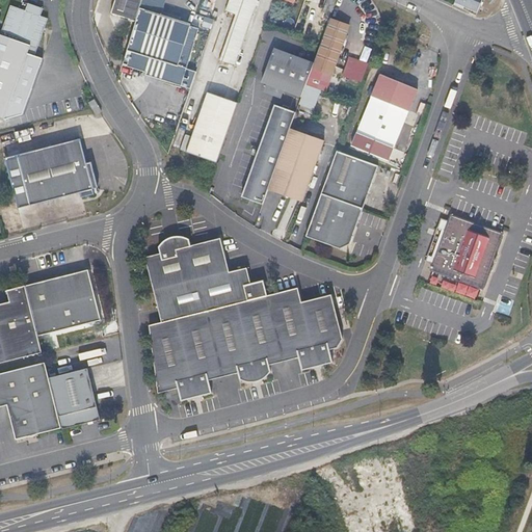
[(115,0),(111,12),(135,21),(141,0),(115,0)]
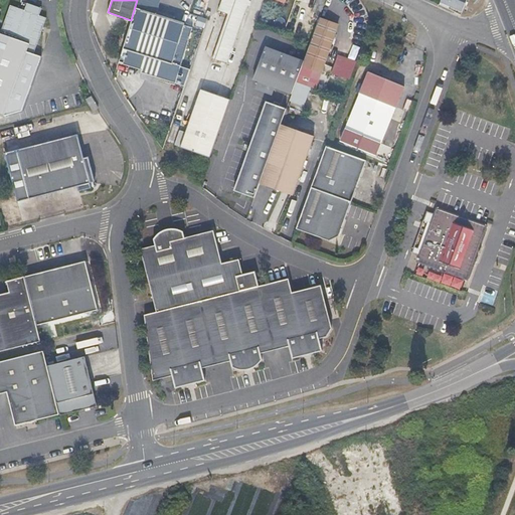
[(227,63),(241,21),(248,0),(221,0),(218,11),(228,15),(213,58),(227,63)]
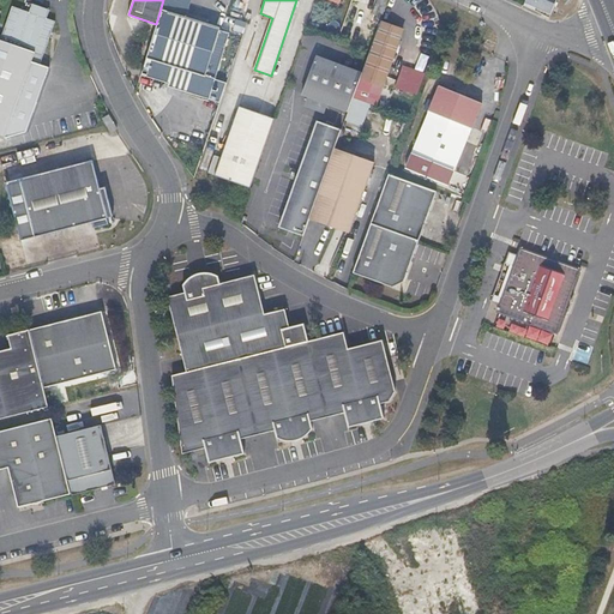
[(551,13),(555,0),(524,0),(524,1),(545,10),(551,13)]
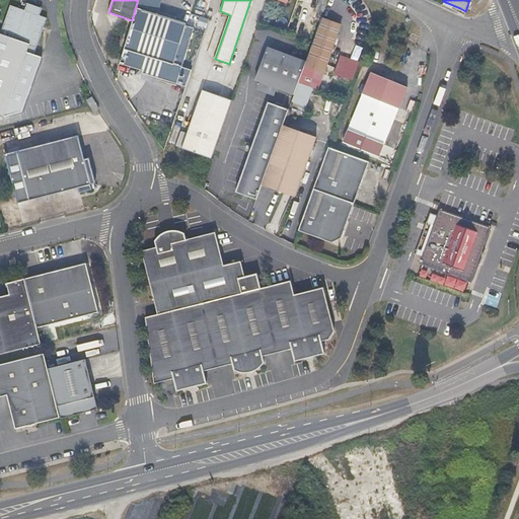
[(0,113),(5,115),(26,52),(33,55),(47,17),(40,15),(43,7),(39,7),(39,6),(27,3),(25,10),(11,5),(1,31),(0,31),(0,113)]
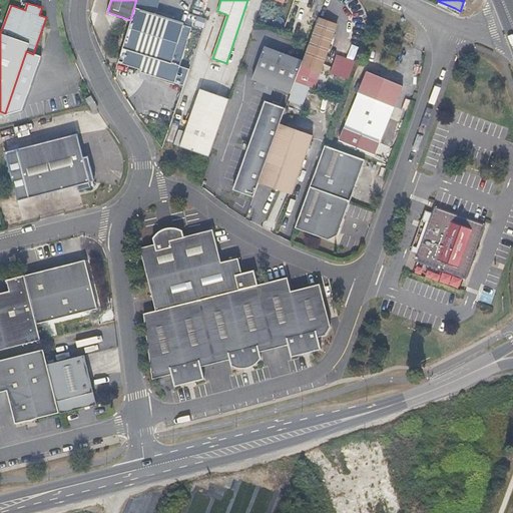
[(179,67),(191,28),(183,25),(183,23),(135,7),(123,48),(179,67)]
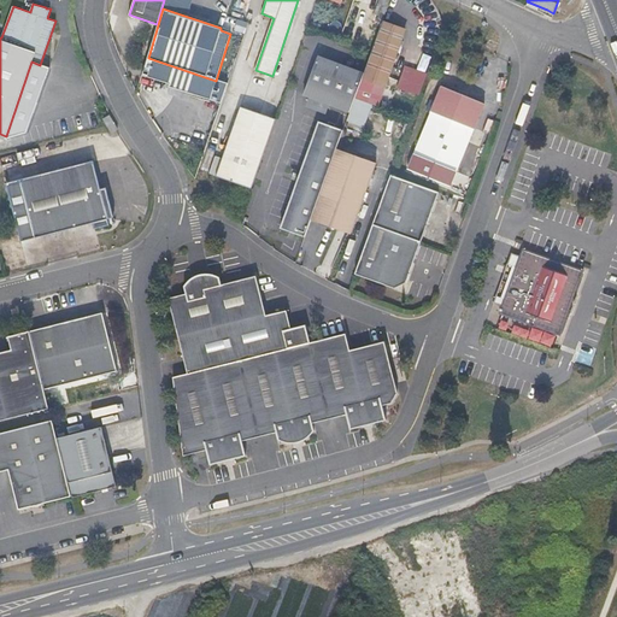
[(374,23),(377,15),(363,10),(360,18),(374,23)]
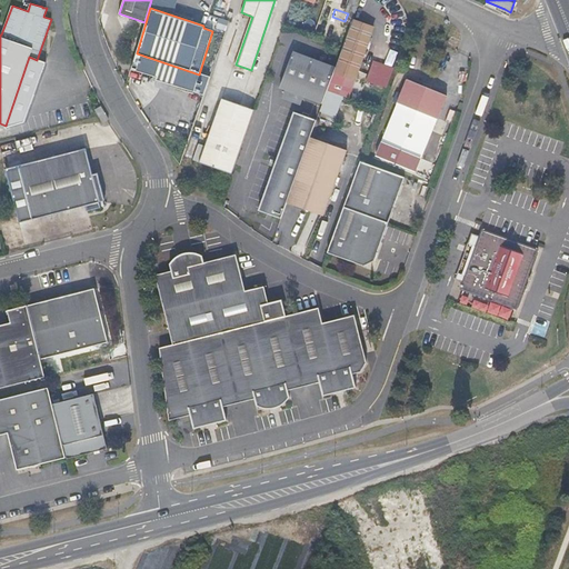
[(356,79),(373,26),(352,19),(335,67),(333,71),(350,77),(356,79)]
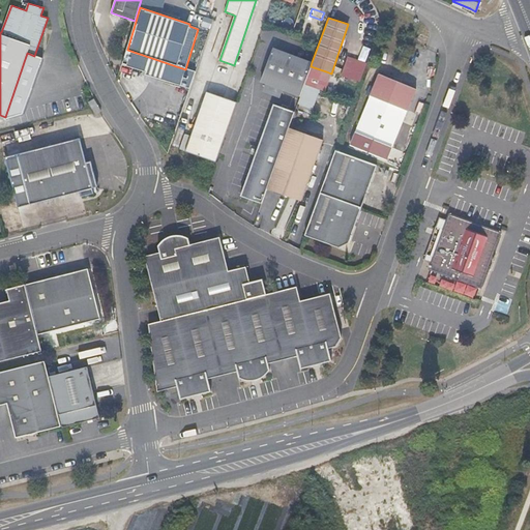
[(304,84),(311,66),(312,62),(272,49),(261,81),(300,95),(302,91),(304,84)]
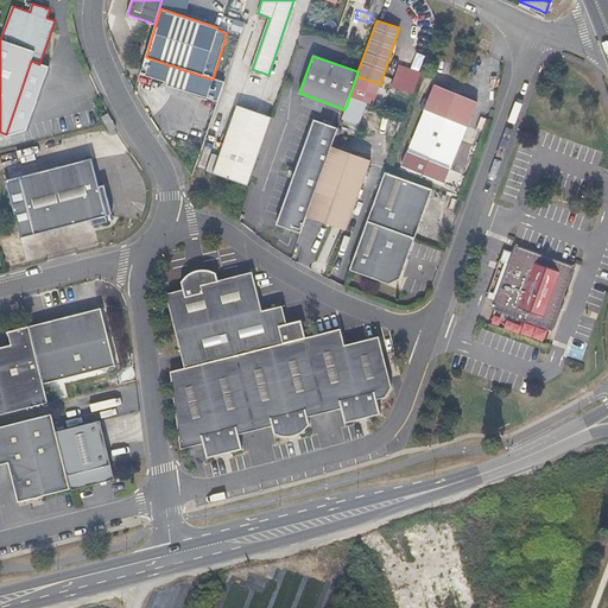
[(391,87),(413,94),(422,71),(399,64),(391,87)]
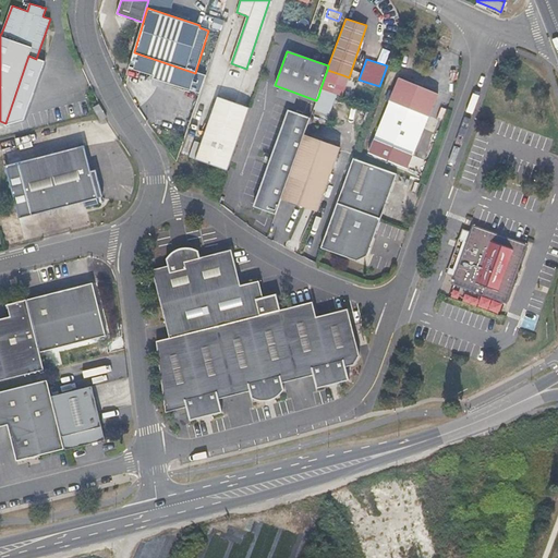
[(337,94),(343,75),(327,70),(320,88),(337,94)]
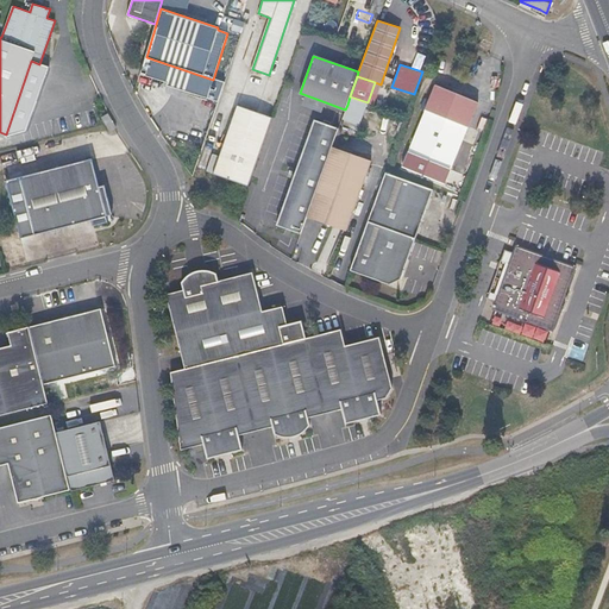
[(408,154),(413,155),(409,162),(425,169),(427,161),(452,170),(478,102),(435,85),(408,154)]
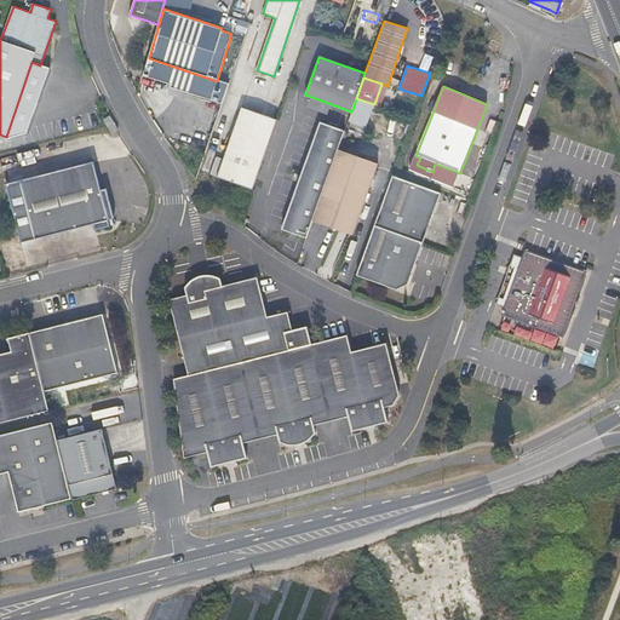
[(328,114),(331,105),(313,98),(309,107),(328,114)]
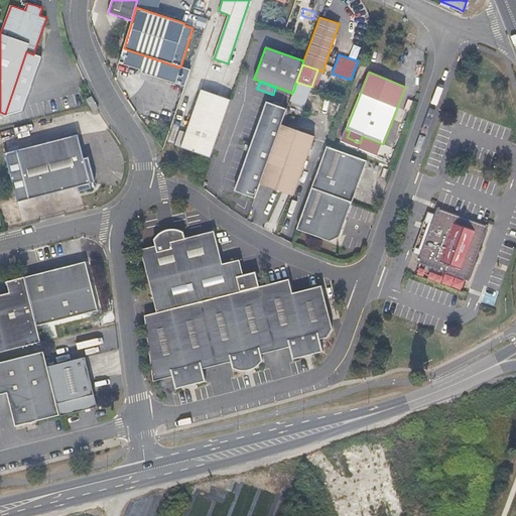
[(309,94),(311,87),(296,82),(294,89),(309,94)]
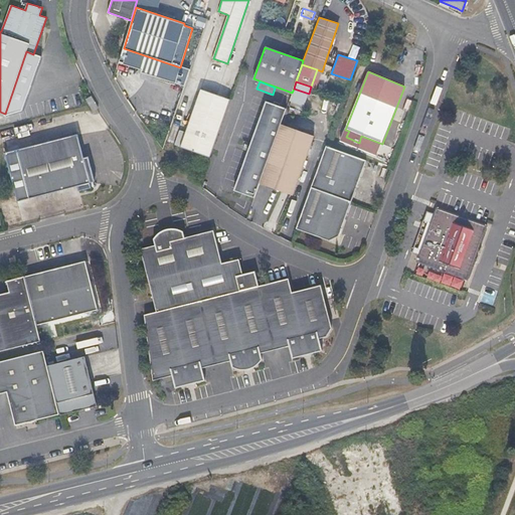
[(305,106),(309,94),(294,89),(292,93),(290,100),(305,106)]
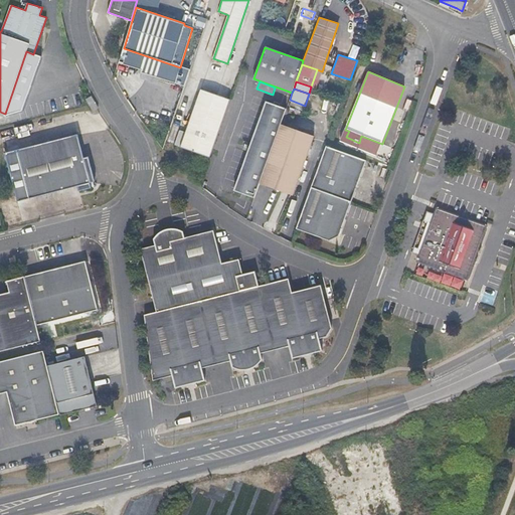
[(211,158),(231,100),(200,90),(180,148),(211,158)]
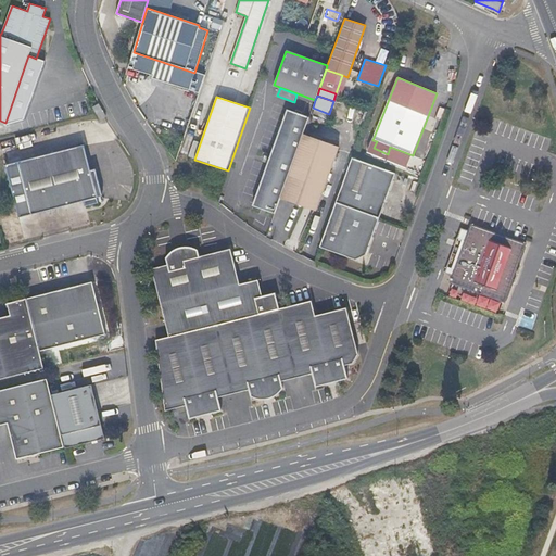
[(280,198),(303,134),(308,117),(287,110),(254,206),(275,213),(280,198)]
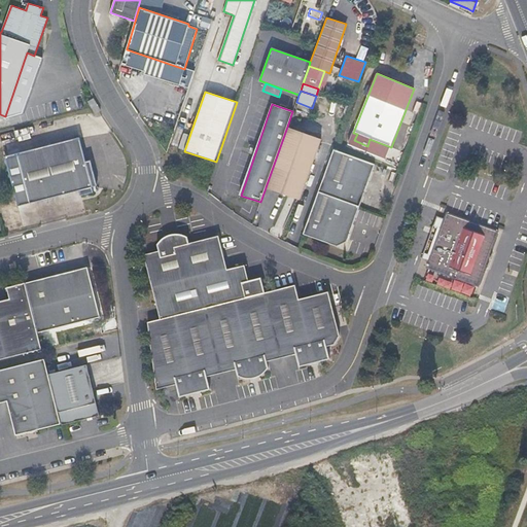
[(300,200),(317,150),(322,138),(287,127),(266,187),(300,200)]
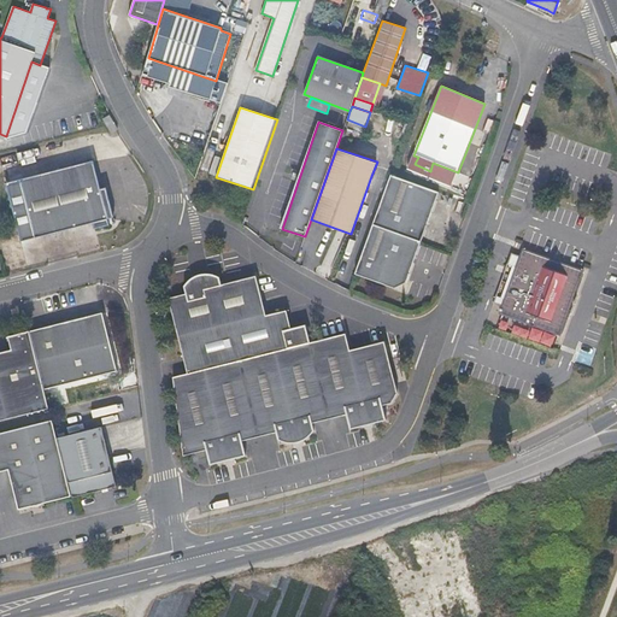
[(107,212),(103,197),(100,183),(94,162),(22,180),(7,183),(22,241),(94,223),(95,229),(110,225),(109,219),(107,212)]
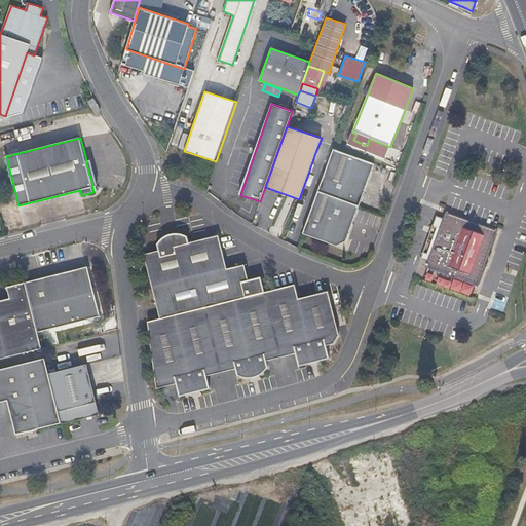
[(360,208),(374,164),(334,150),(318,192),(360,208)]
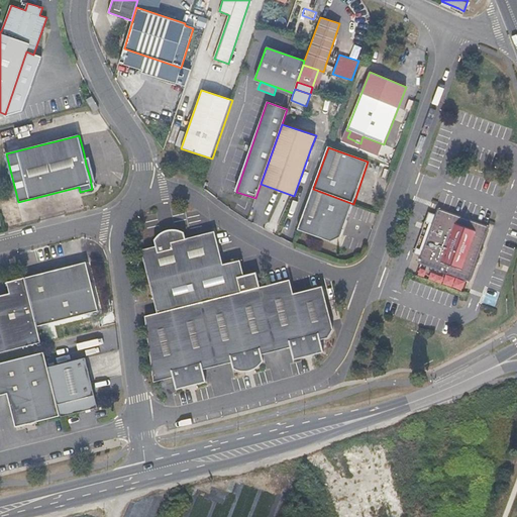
[(89,152),(84,153),(90,178),(95,177),(89,152)]
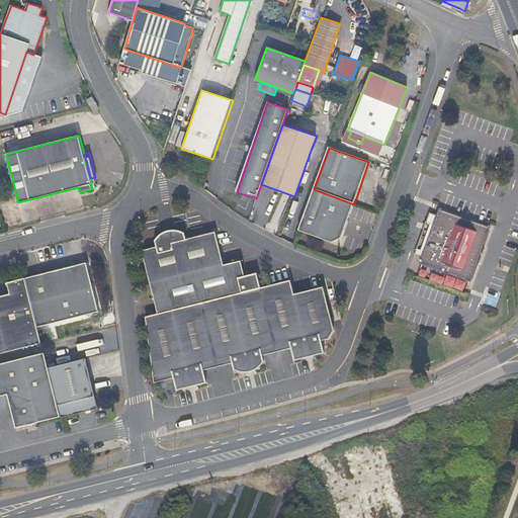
[(342,238),(354,204),(314,189),(298,232),(332,243),(342,238)]
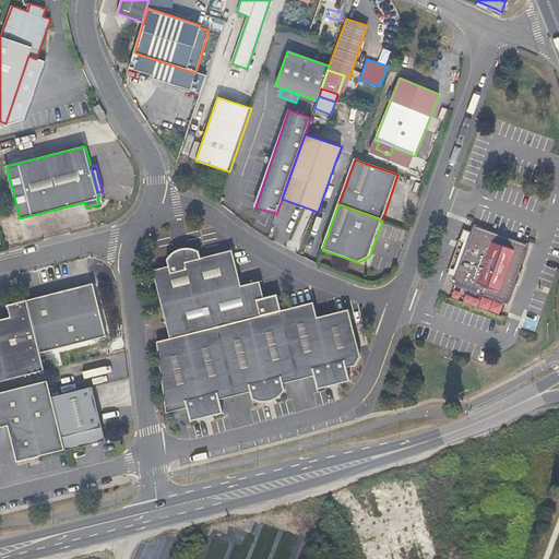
[(474,226),(472,233),(463,229),(448,275),(456,278),(454,287),(470,292),(509,306),(530,244),(474,226)]
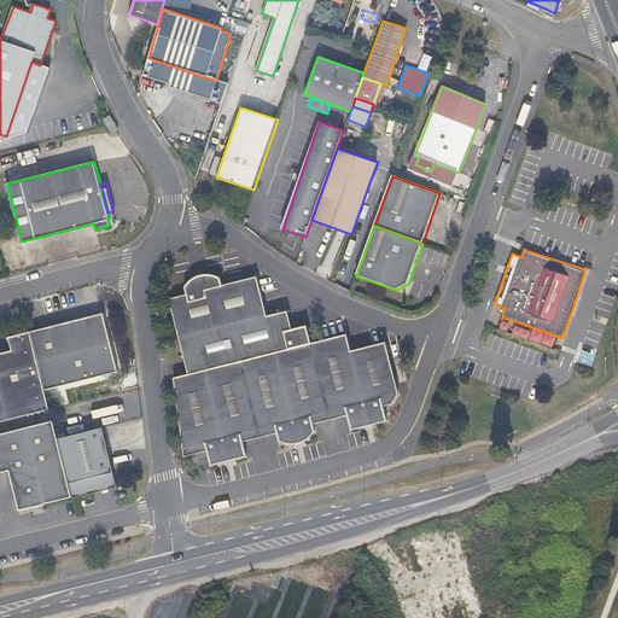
[(202,275),(196,278),(193,279),(190,281),(186,287),(186,290),(186,292),(186,293),(169,298),(188,375),(173,379),(184,458),(207,452),(210,466),(245,458),(242,442),(254,439),(274,435),(275,442),(289,445),(293,445),(298,444),(304,442),(308,437),(313,432),(314,430),(312,425),(347,415),(351,431),(386,421),(382,407),(392,404),(398,395),(385,343),(350,353),(345,334),(310,344),(305,326),(292,330),(286,312),(267,316),(256,278),(222,286),(220,278),(215,277),(207,275),(202,275)]
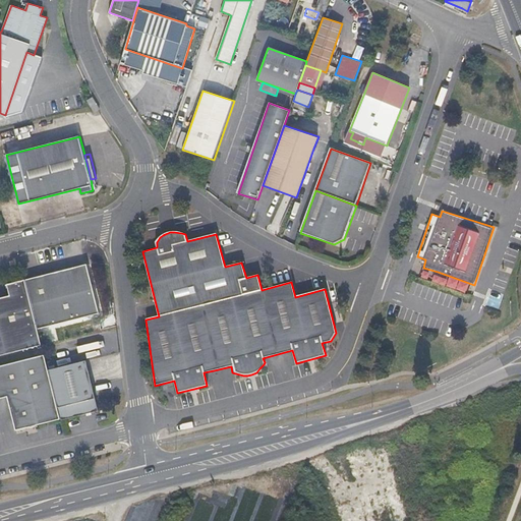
[(100,315),(89,267),(26,281),(39,330),(100,315)]
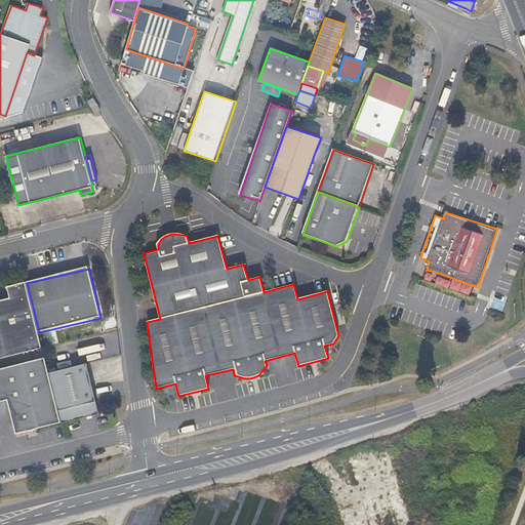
[(39,332),(27,283),(9,288),(11,297),(1,300),(0,300),(0,359),(43,349),(39,332)]
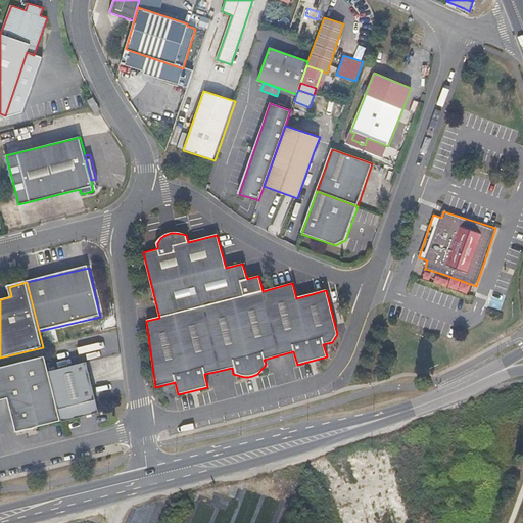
[(60,422),(48,372),(45,355),(0,367),(0,399),(7,398),(16,432),(46,425),(60,422)]
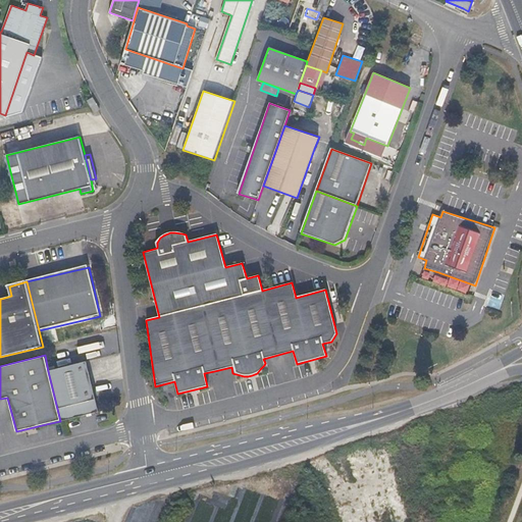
[(88,364),(89,370),(118,364),(117,357),(88,364)]
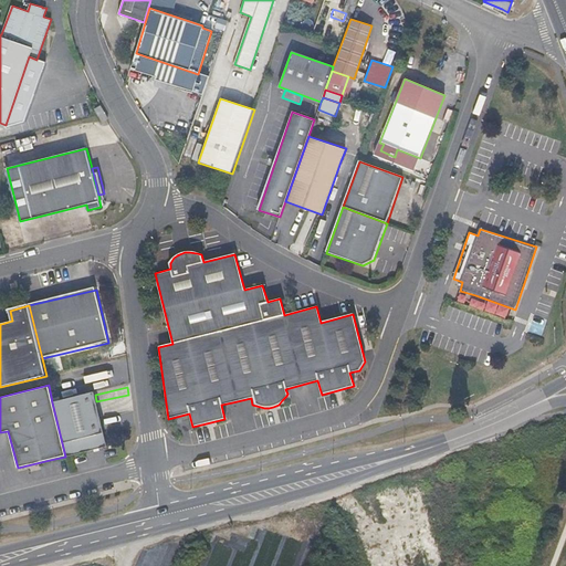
[(106,448),(97,408),(94,394),(54,404),(66,457),(106,448)]
